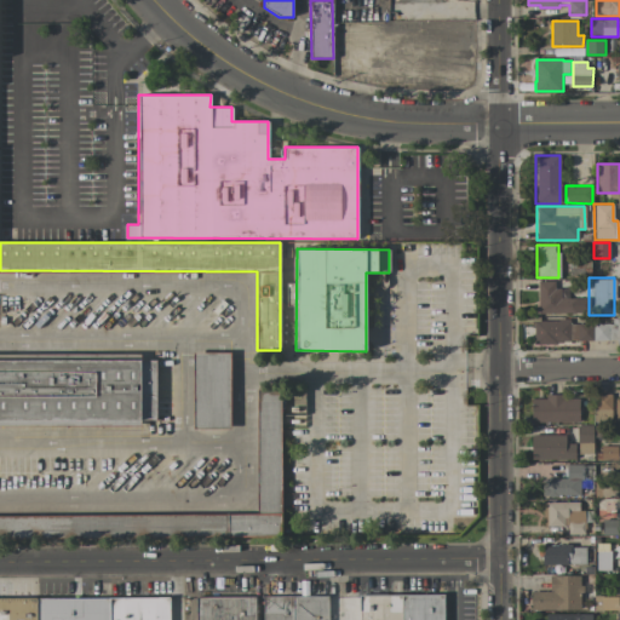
[(578,298),(579,313),(538,313),(537,281),(557,281),(557,298),(578,298)]
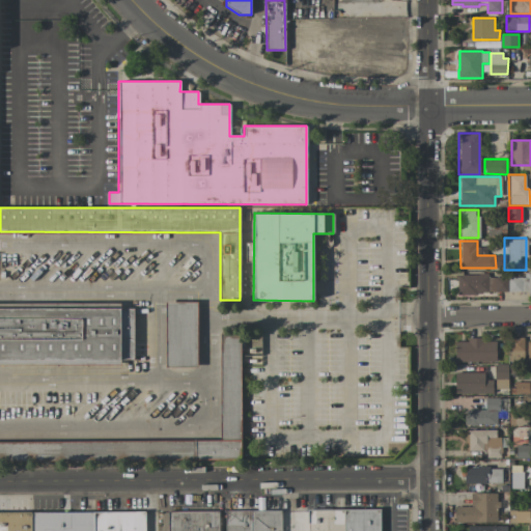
[(456,274),(487,274),(487,278),(524,277),(524,273),(530,272),(530,296),(528,296),(527,291),(457,294),(456,274)]
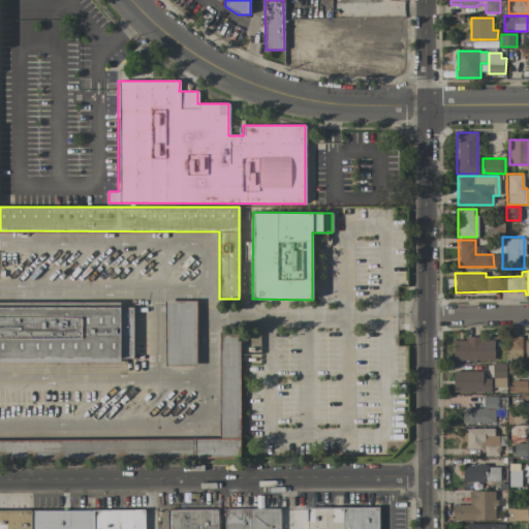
[(165,366),(164,301),(196,301),(196,366),(165,366)]
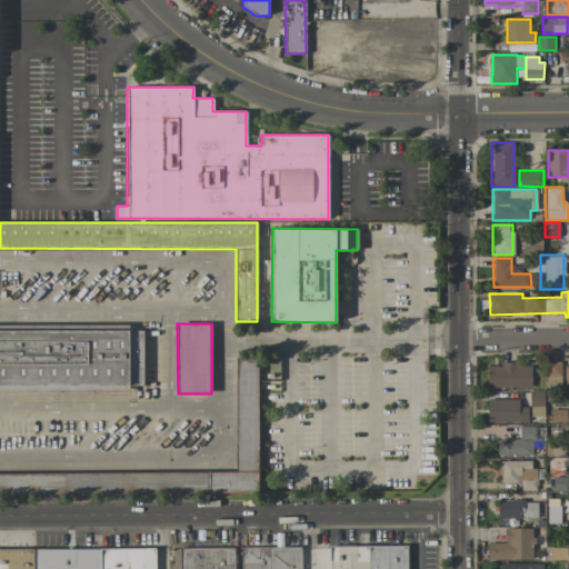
[(0,391),(0,330),(143,330),(143,386),(129,386),(129,391),(0,391)]
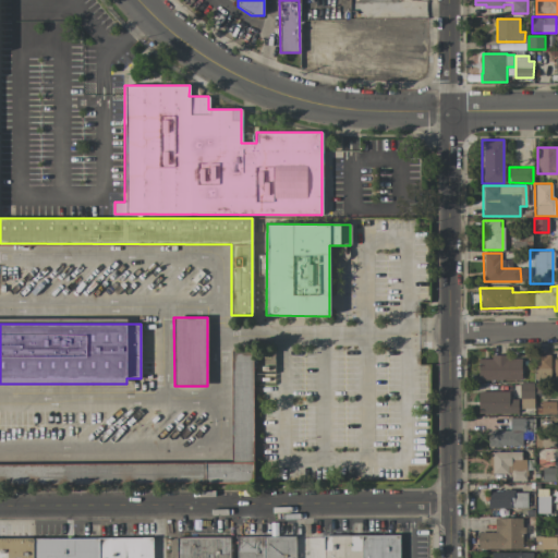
[(205,463),(232,462),(231,352),(252,352),(253,482),(205,483),(205,463)]
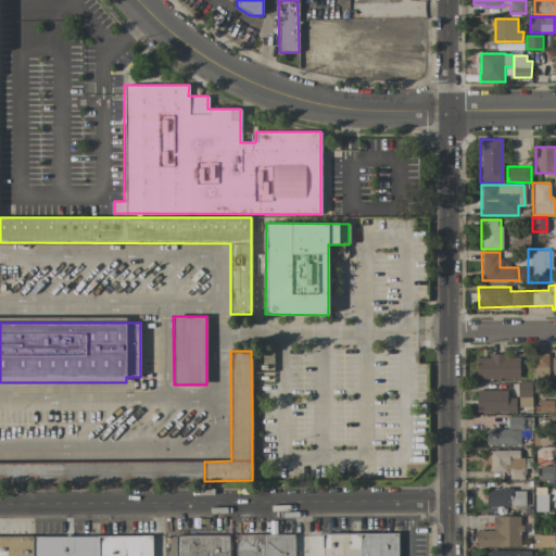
[(547,353),(532,354),(532,379),(547,379),(547,353)]
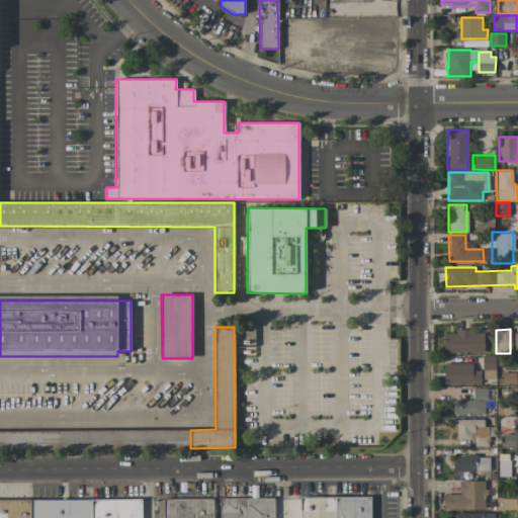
[(486,353),(445,353),(445,334),(457,334),(457,330),(473,330),(473,333),(485,333),(486,353)]
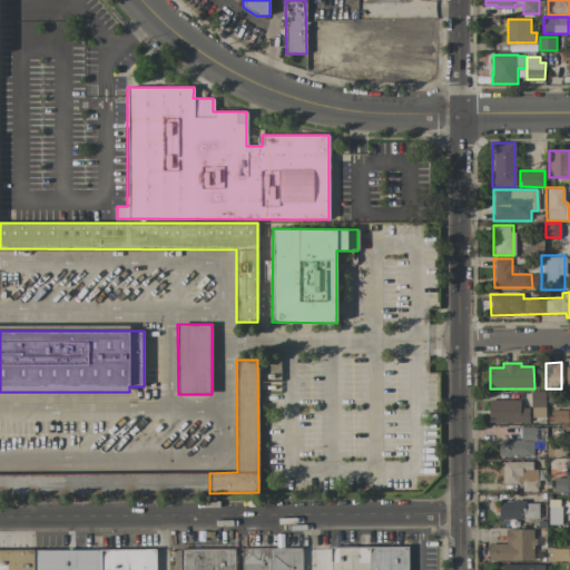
[(522,400),(522,409),(530,408),(530,423),(490,423),(490,400),(522,400)]
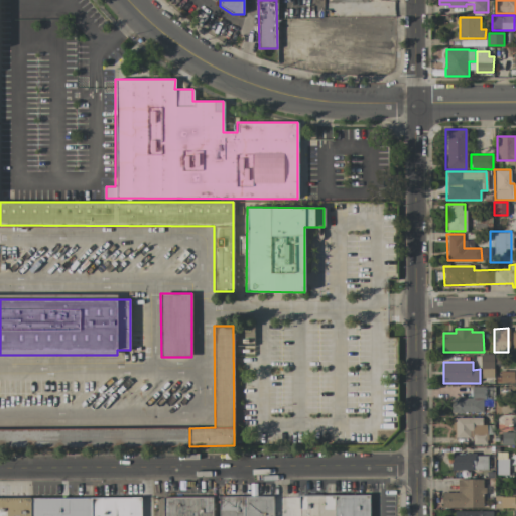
[(500,383),(513,383),(513,372),(500,372),(500,383)]
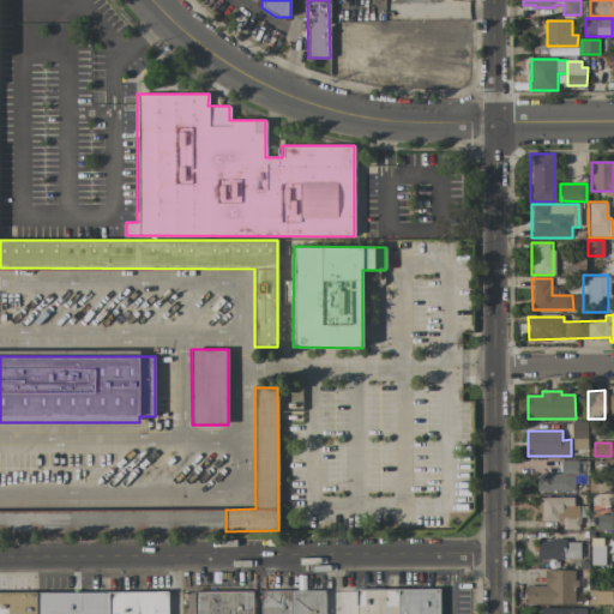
[(576,492),(536,492),(536,474),(563,474),(563,461),(579,461),(579,476),(576,476),(576,492)]
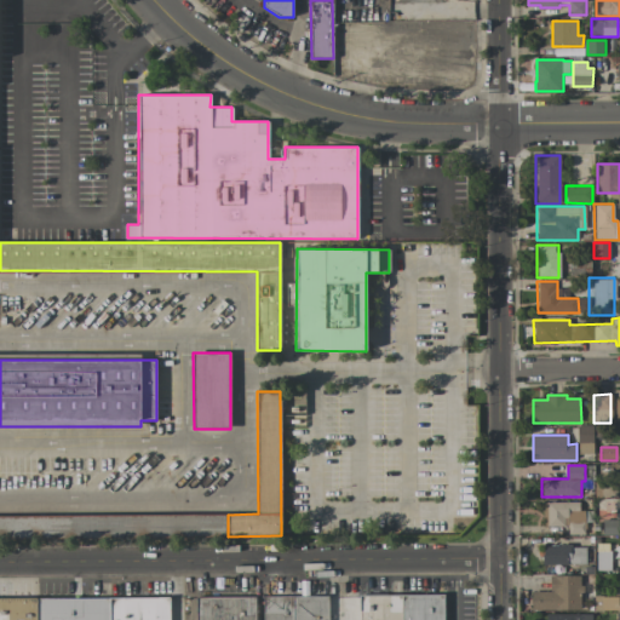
[(569,526),(566,526),(566,527),(544,527),(544,503),(581,503),(581,511),(593,511),(593,522),(586,522),(586,534),(569,534),(569,526)]
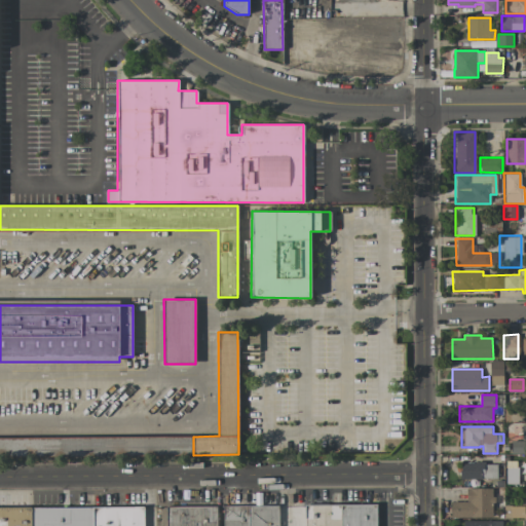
[(178,437),(155,438),(156,453),(178,452),(178,437)]
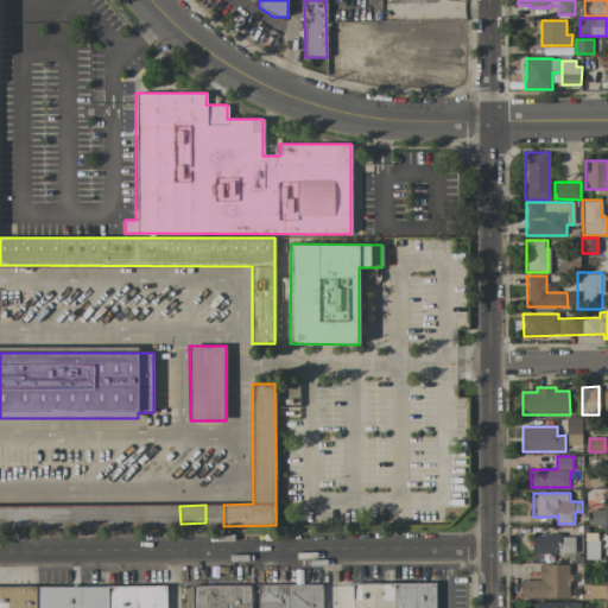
[(606,510),(590,510),(590,525),(606,525),(606,510)]
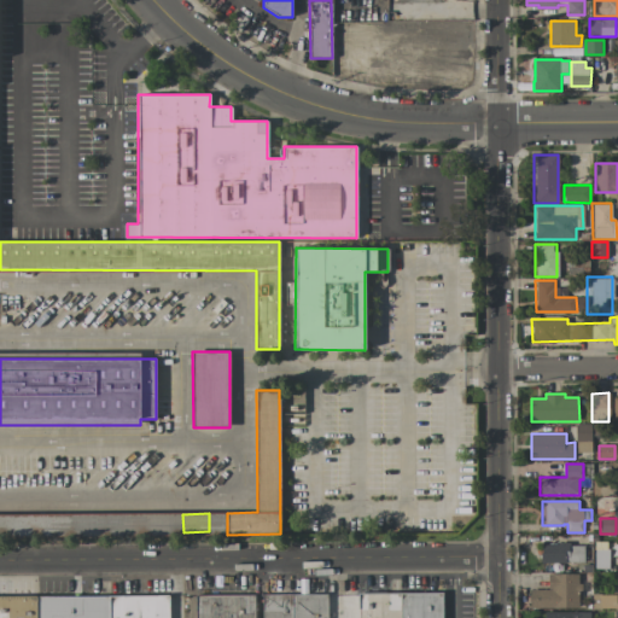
[(586,563),(536,563),(536,547),(543,547),(543,546),(554,546),(554,542),(572,542),(572,546),(586,546),(586,547),(590,547),(590,560),(586,560),(586,563)]
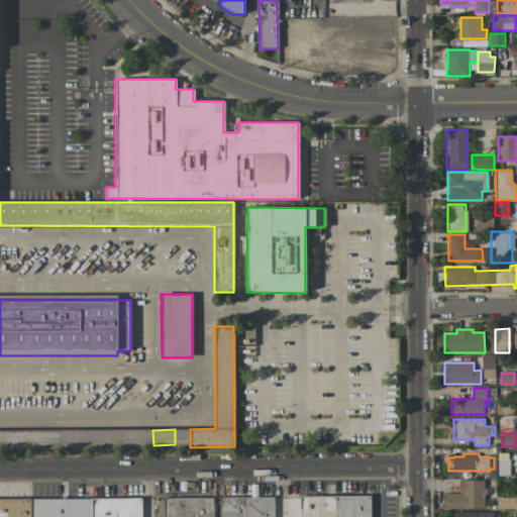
[(497,476),(509,476),(509,459),(497,458),(497,476)]
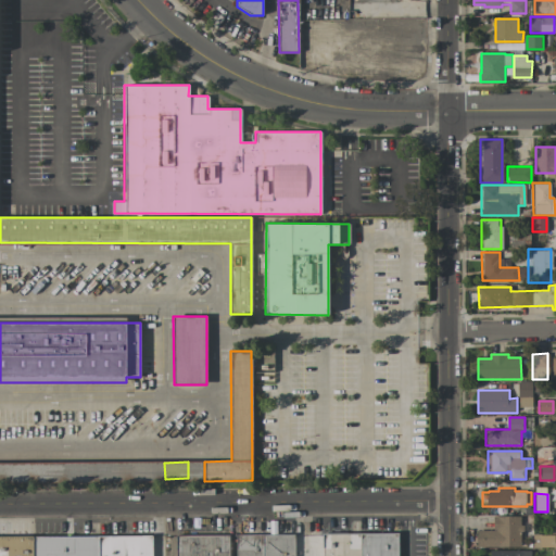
[(478,547),(478,531),(494,531),(494,517),(521,516),(521,526),(525,526),(525,533),(521,533),(521,547),(478,547)]
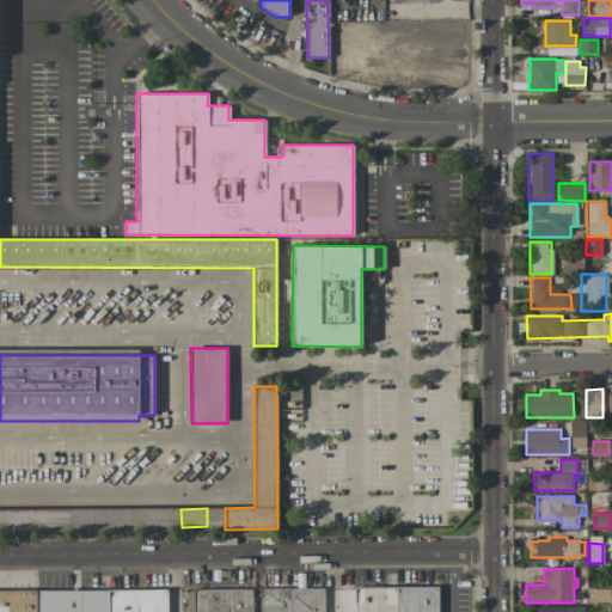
[(323,587),(323,611),(258,611),(258,588),(323,587)]
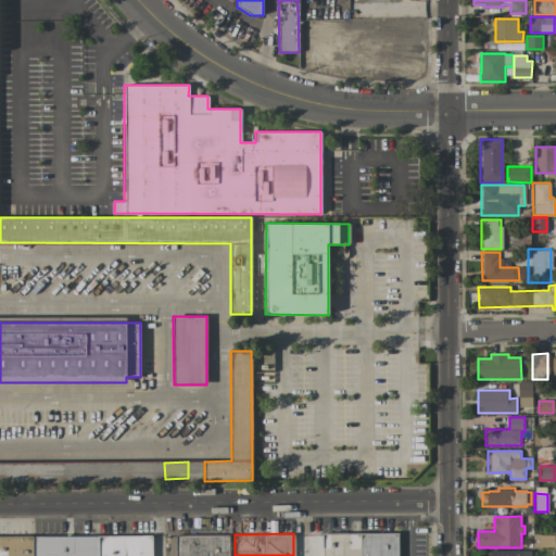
[(399,533),(399,555),(315,555),(321,555),(321,533),(399,533)]
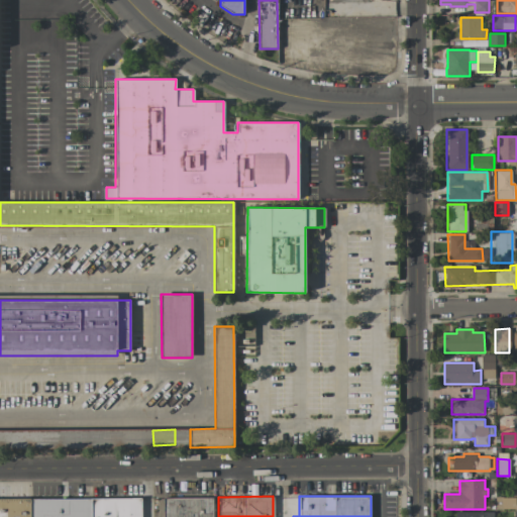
[(213,497),(213,516),(163,516),(163,498),(213,497)]
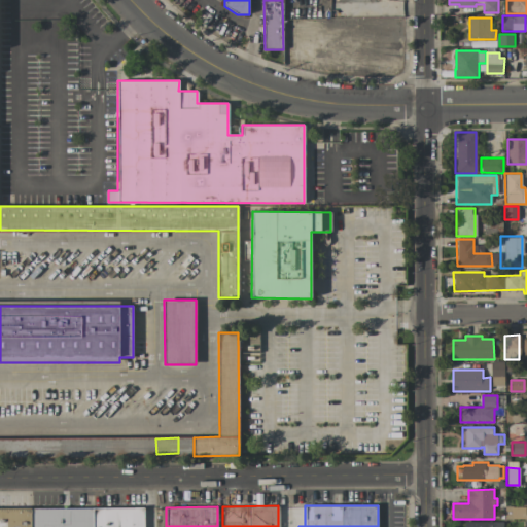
[(0,526),(0,507),(143,507),(143,526),(0,526)]
